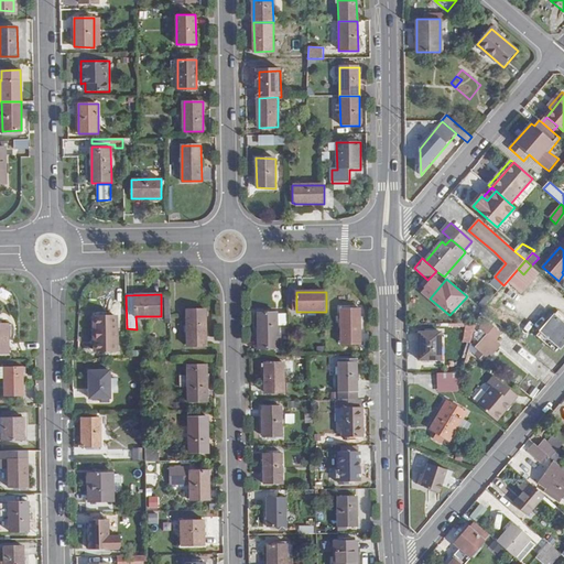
[(480,304),(484,308),(489,302),(486,299),(480,304)]
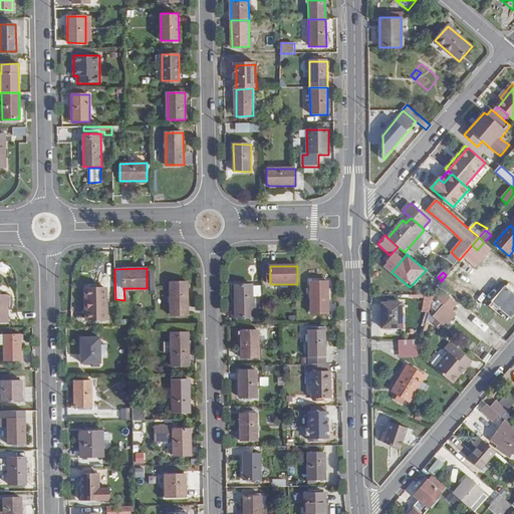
[(445,287),(452,279),(447,274),(446,275),(441,281),(440,283),(445,287)]
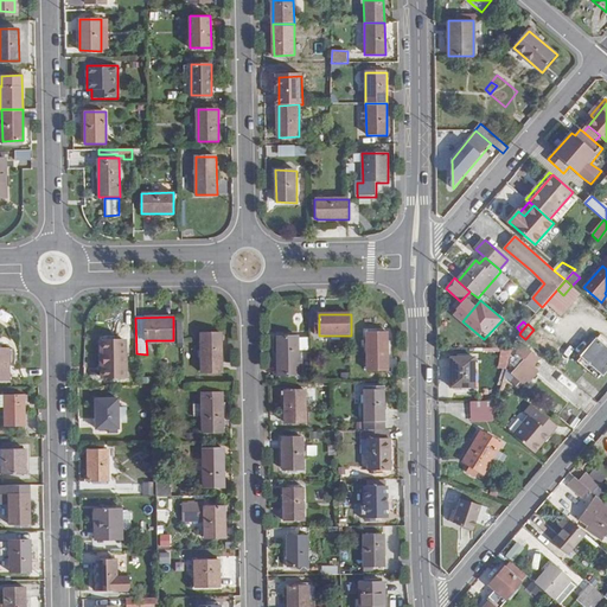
[(223,372),(223,333),(202,333),(202,372),(223,372)]
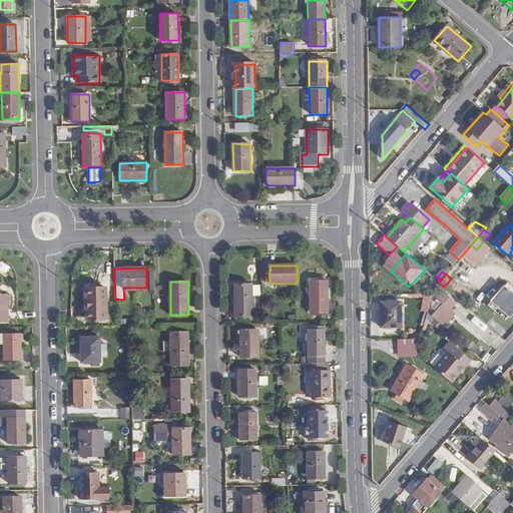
[(326,283),(308,283),(308,315),(326,315),(326,283)]
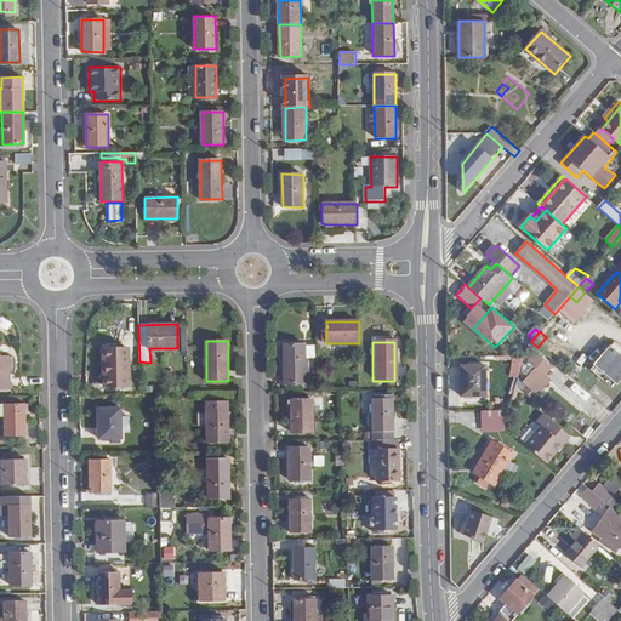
[(306,345),(285,345),(286,385),(307,385),(306,345)]
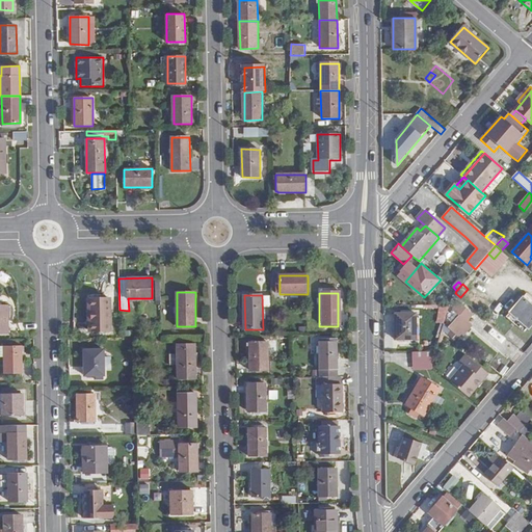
[(114,331),(114,297),(97,297),(97,331),(114,331)]
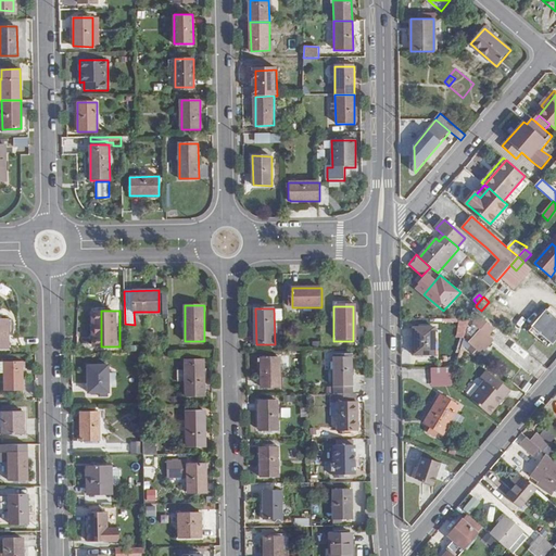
[(552,343),(555,338),(555,319),(547,312),(533,327),(552,343)]
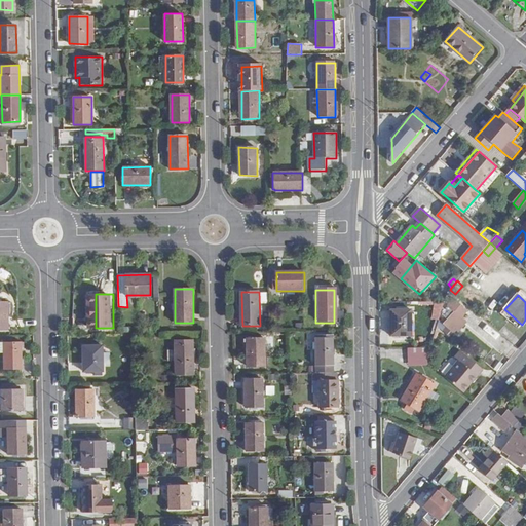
[(444,314),(448,318),(443,326),(454,335),(457,331),(459,333),(467,323),(463,318),(470,311),(455,299),(449,307),(444,314)]
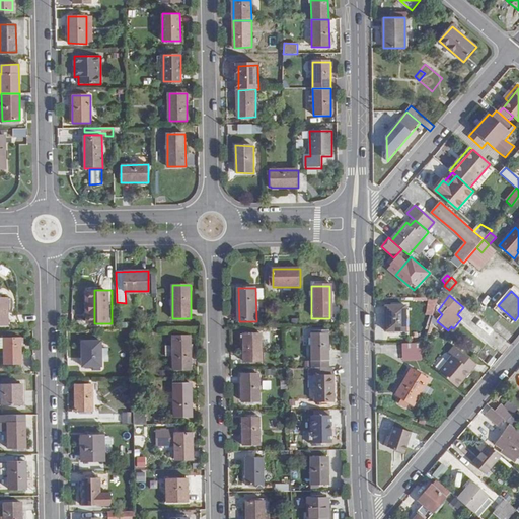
[(434,312),(436,298),(429,297),(427,311),(434,312)]
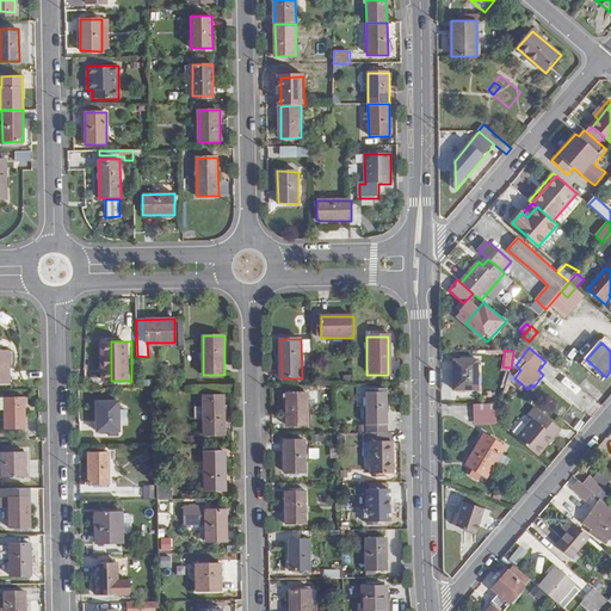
[(0,382),(11,382),(11,352),(0,351),(0,382)]
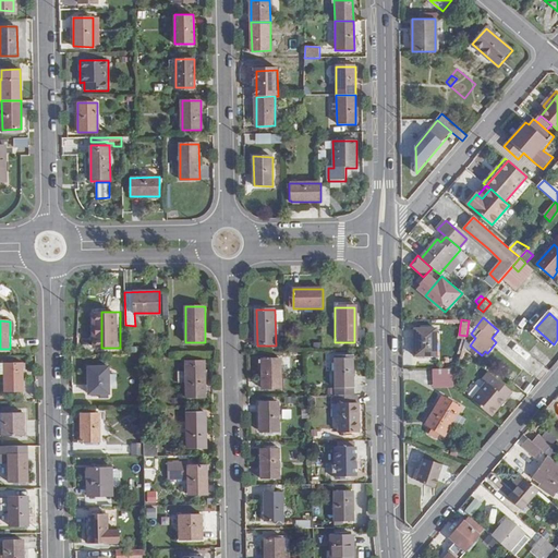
[(434,355),(433,328),(411,329),(412,356),(434,355)]
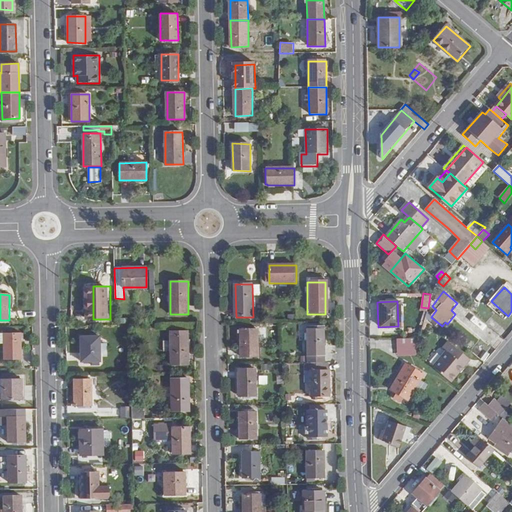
[(467,306),(486,323),(491,318),(472,301),(467,306)]
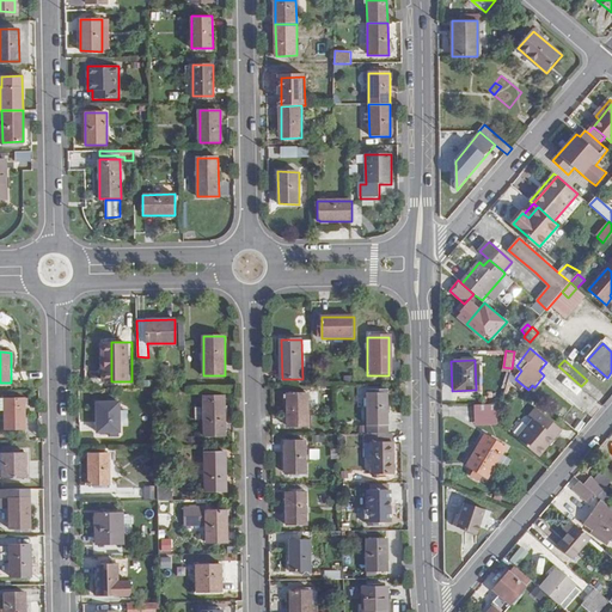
[(565,377),(562,383),(576,393),(581,386),(565,377)]
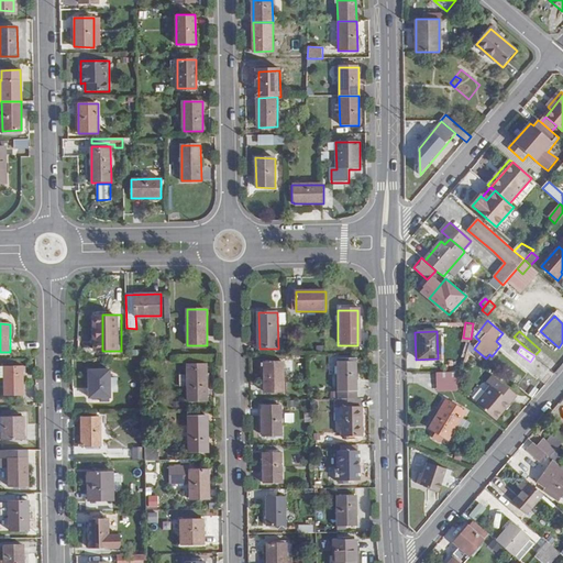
[(553,360),(540,350),(534,355),(547,366),(553,360)]
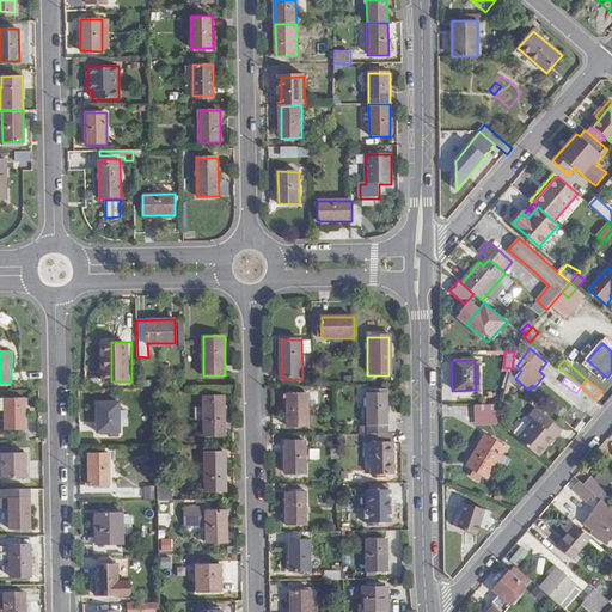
[(601,391),(594,398),(604,407),(611,398),(611,396),(603,389),(601,391)]
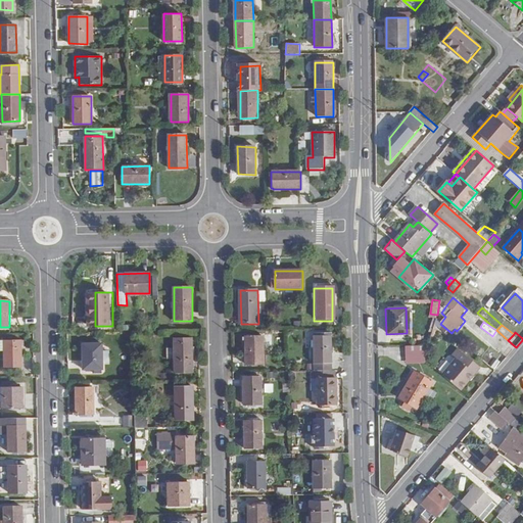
[(264,337),(246,338),(246,365),(265,365),(264,337)]
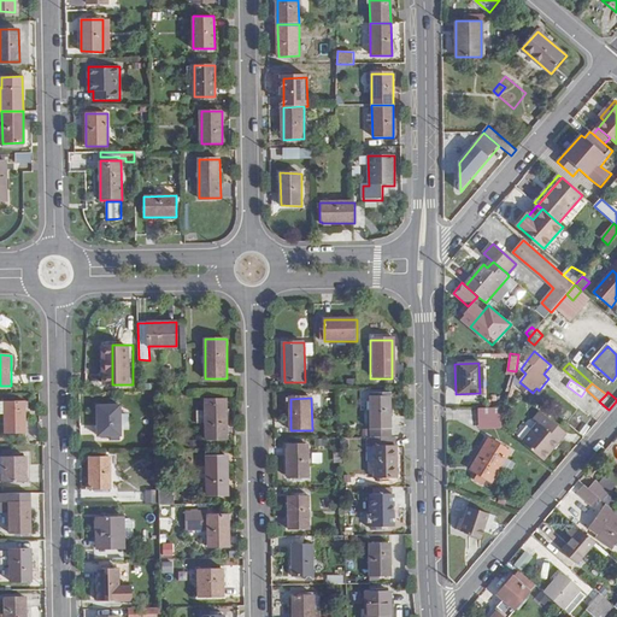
[(391,398),(369,398),(369,439),(391,438),(391,398)]
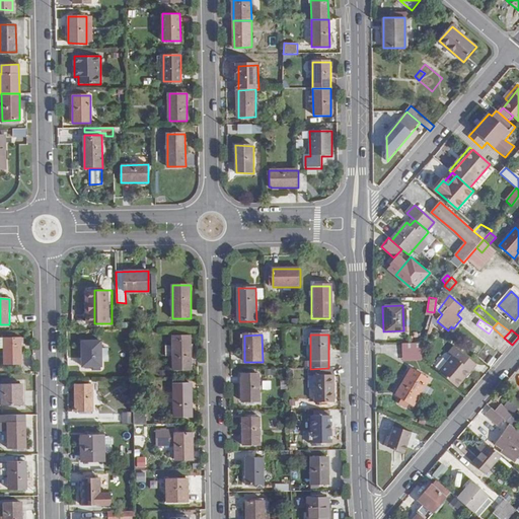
[(191,369),(191,337),(173,337),(173,370),(191,369)]
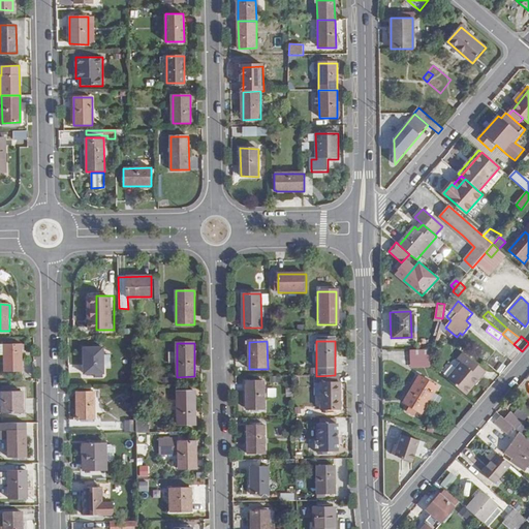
[(0,354),(4,355),(4,372),(22,372),(22,344),(0,344),(0,354)]
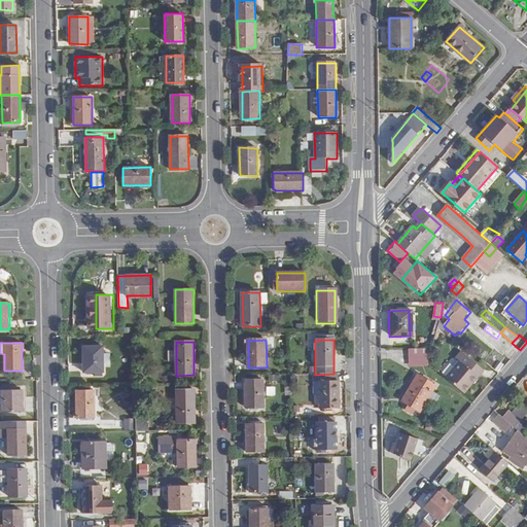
[(101,373),(101,343),(83,343),(83,373),(101,373)]
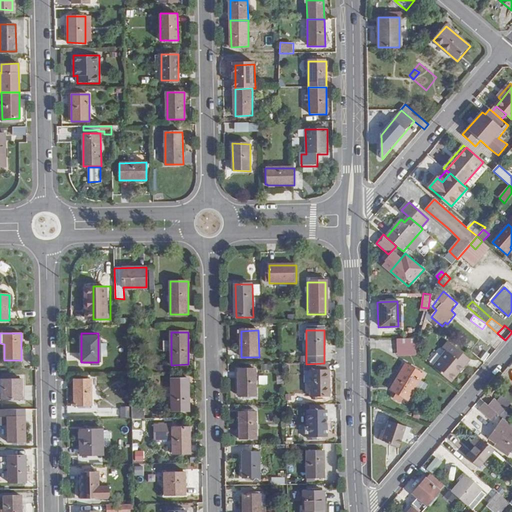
[(418,348),(421,338),(398,338),(398,348),(418,348)]
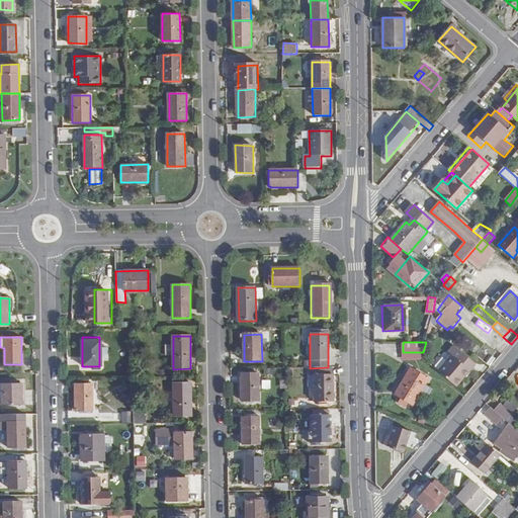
[(469,370),(465,367),(470,360),(454,346),(448,352),(452,356),(439,371),(455,386),(469,370)]
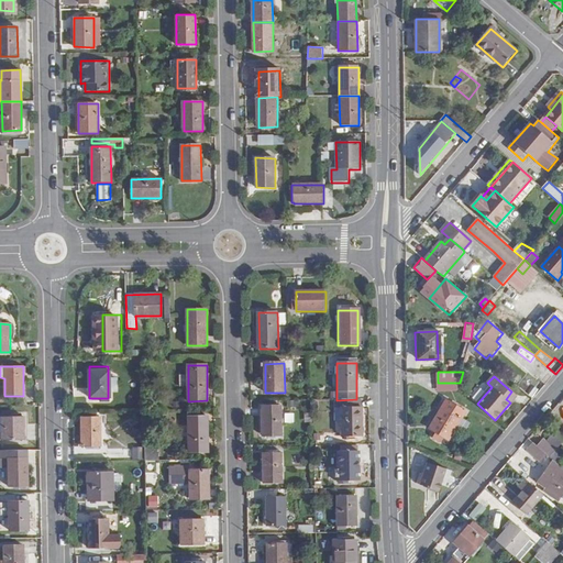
[(511,392),(506,399),(510,403),(516,396),(511,392)]
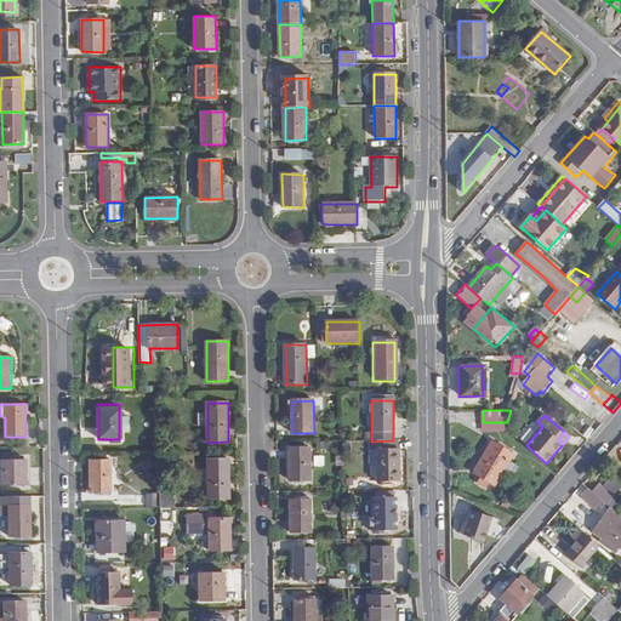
[(377,482),(398,482),(398,440),(393,440),(371,442),(369,442),(369,450),(369,465),(376,465),(377,482)]
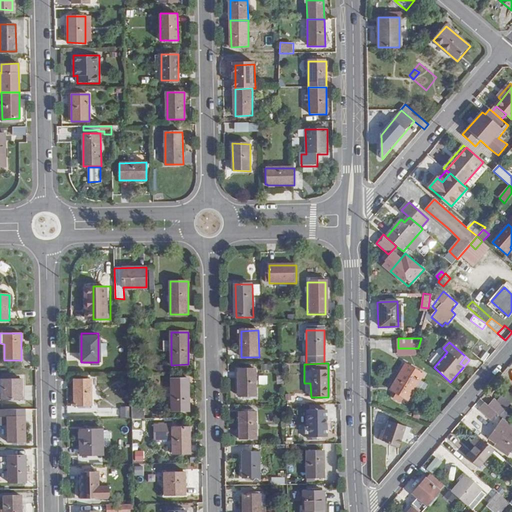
[(424,381),(407,367),(403,371),(419,386),(424,381)]
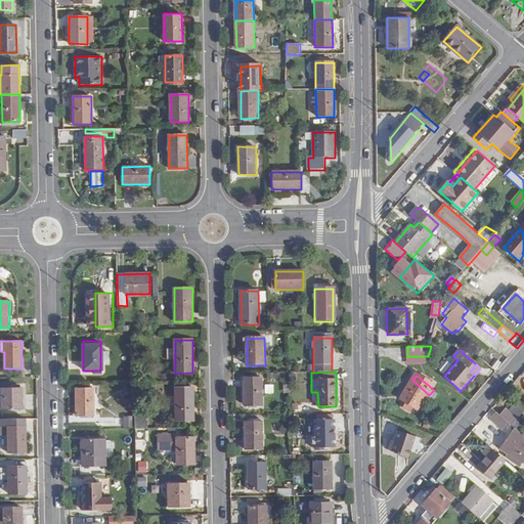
[(264,405),(263,378),(245,379),(245,405),(264,405)]
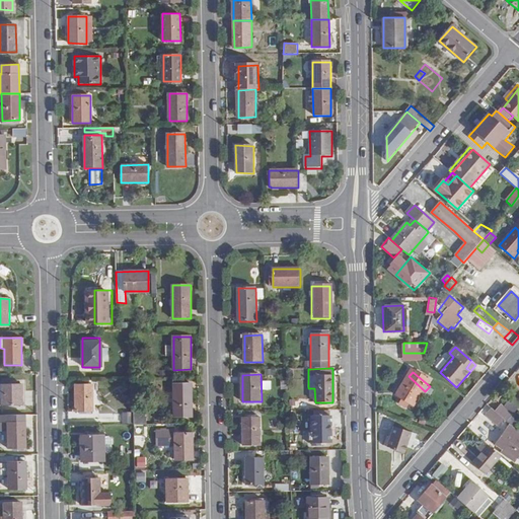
[(411,409),(425,391),(409,376),(393,394),(411,409)]
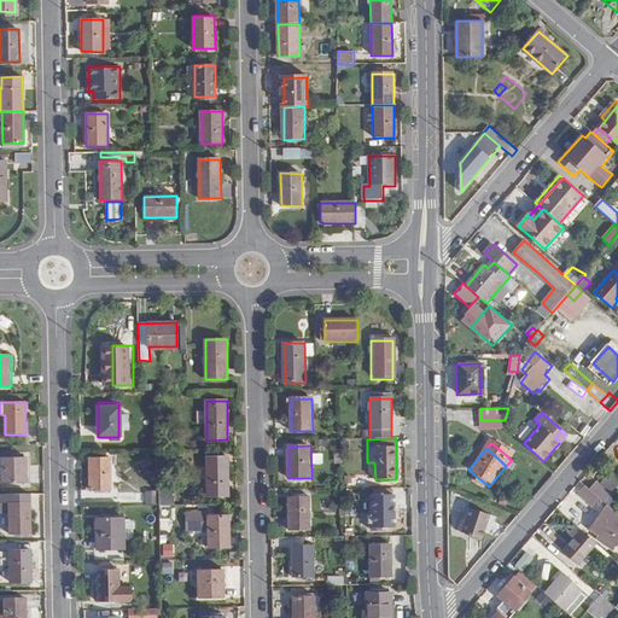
[(313,462),(322,462),(322,453),(313,453),(313,462)]
